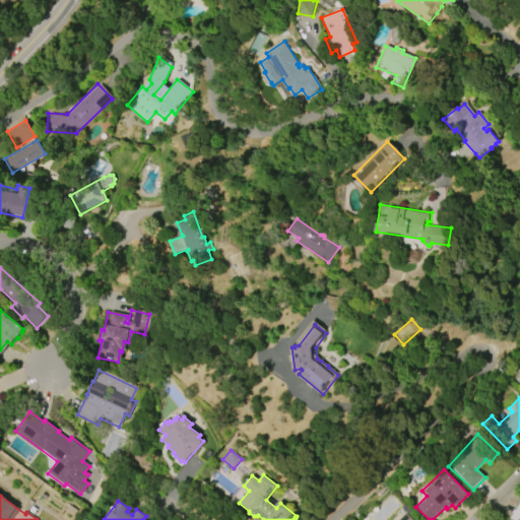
[(519,519),(511,519),(510,519),(519,502),(519,519)]
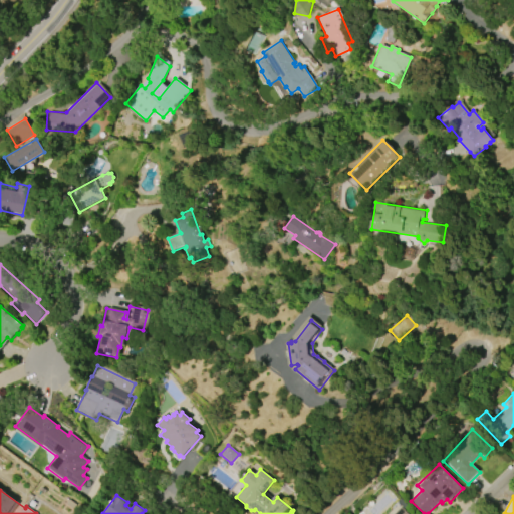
[(391,513),(409,513),(401,505),(391,513)]
